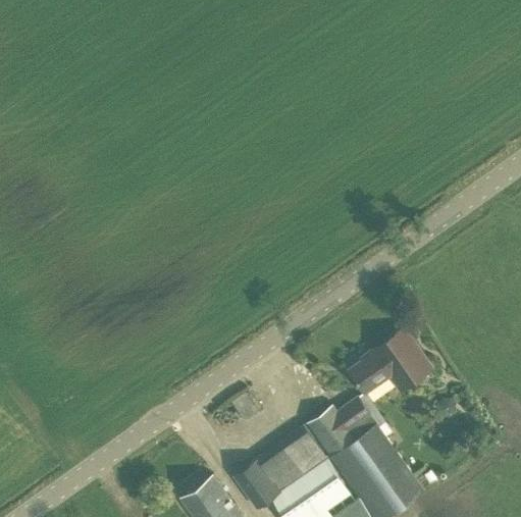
[(400,391),(428,371),(403,332),(360,362),(362,364),(349,372),(365,396),(391,377),(400,391)]
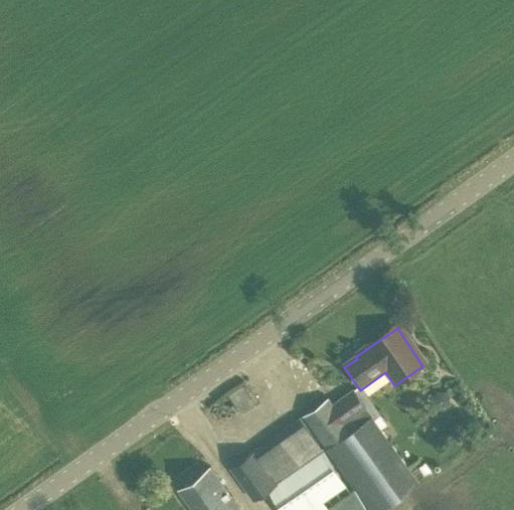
[(326,401),(301,419),(328,459),(365,509),(385,509),(418,487),(373,422),(353,394),(352,392),(331,407),(326,401)]
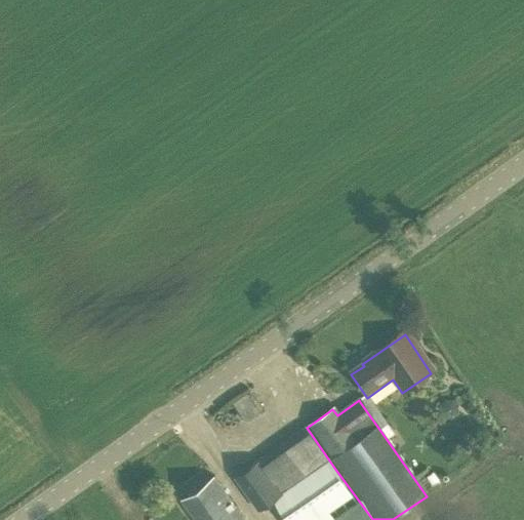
[(236,487),(254,512),(276,496),(289,516),(337,480),(307,437),(236,487)]
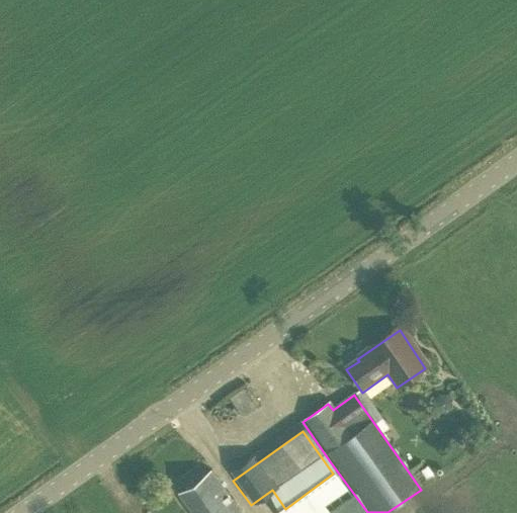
[(237,512),(210,475),(179,496),(190,512),(237,512)]
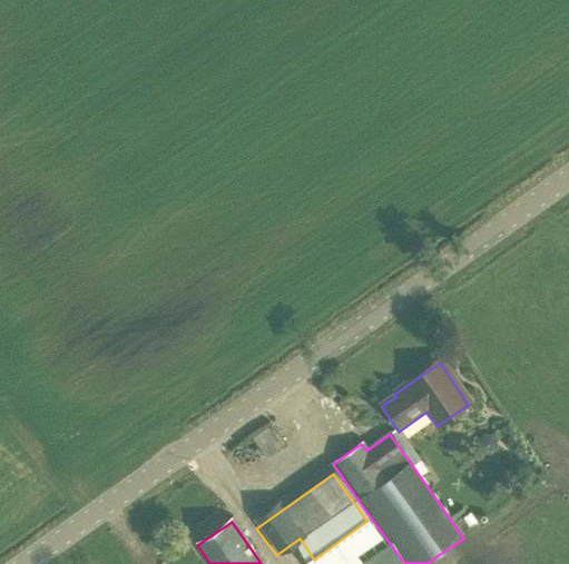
[(396,563),(388,550),(368,563),(396,563)]
